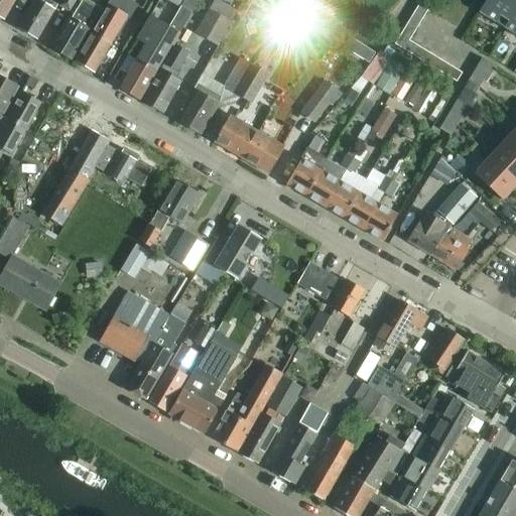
[(0,0),(0,17),(3,19),(13,0),(0,0)]
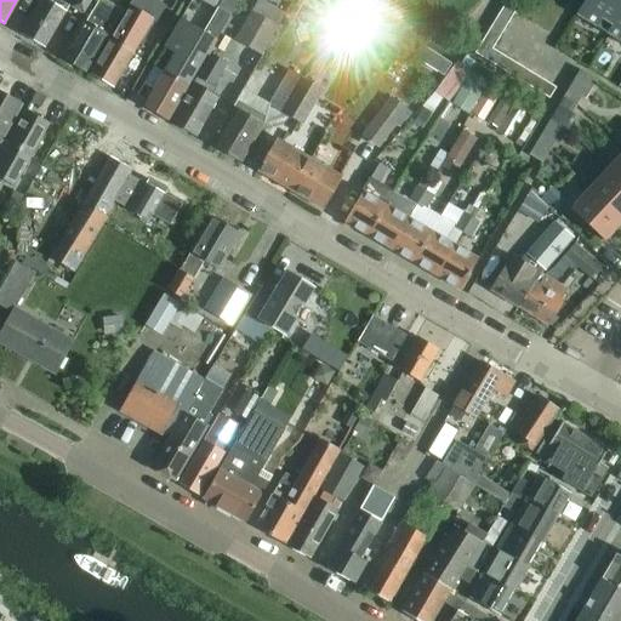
[(55,0),(53,4),(47,0),(39,0),(21,33),(44,46),(68,6),(57,0),(55,0)]
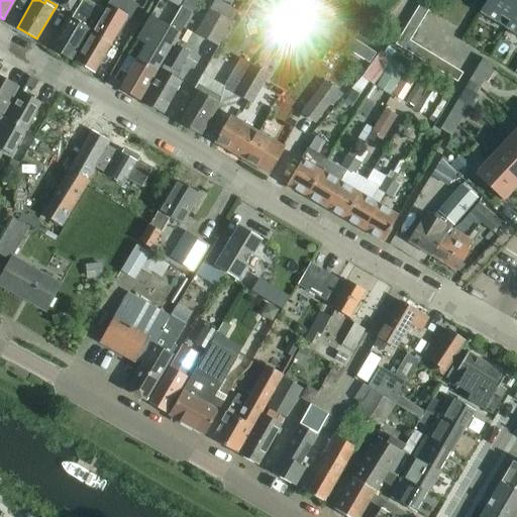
[(61,0),(59,5),(70,12),(76,0),(61,0)]
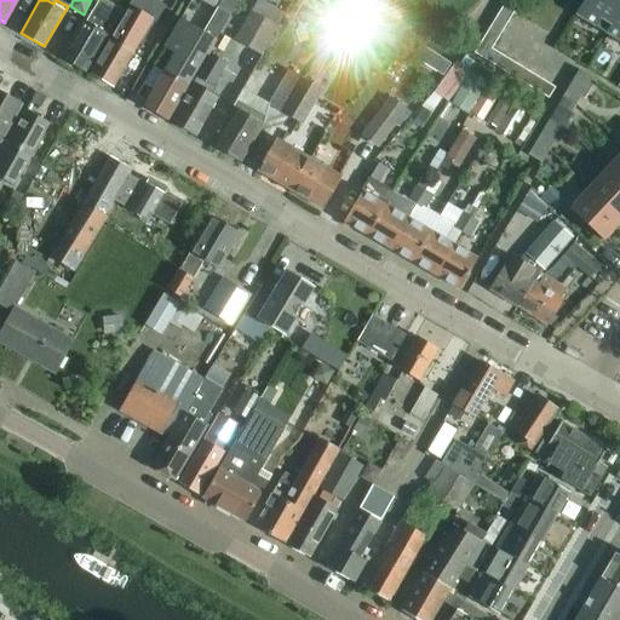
[(131,0),(127,6),(109,40),(132,53),(151,21),(154,22),(165,5),(156,0),(131,0)]
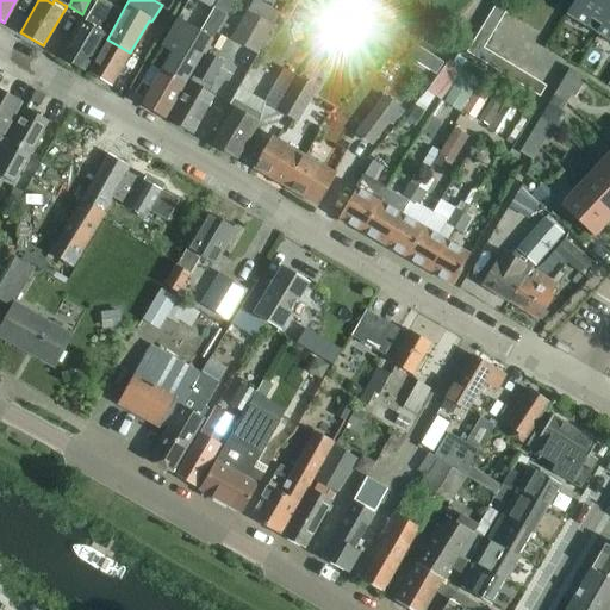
[(609,0),(573,0),(565,14),(609,42),(609,0)]
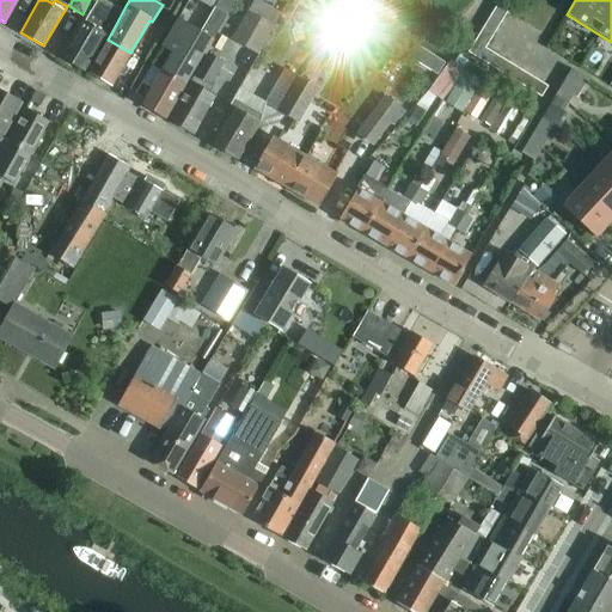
[(164,41),(161,46),(172,53),(161,71),(184,84),(202,51),(204,53),(227,14),(230,10),(216,2),(202,26),(200,30),(178,17),(164,41)]
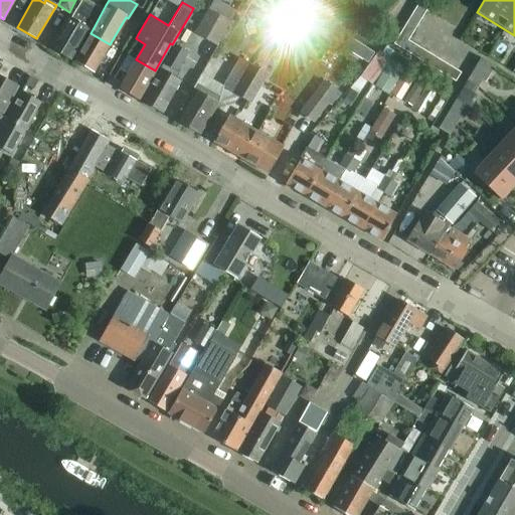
[(455,81),(461,72),(407,40),(426,8),(417,3),(393,43),(455,81)]
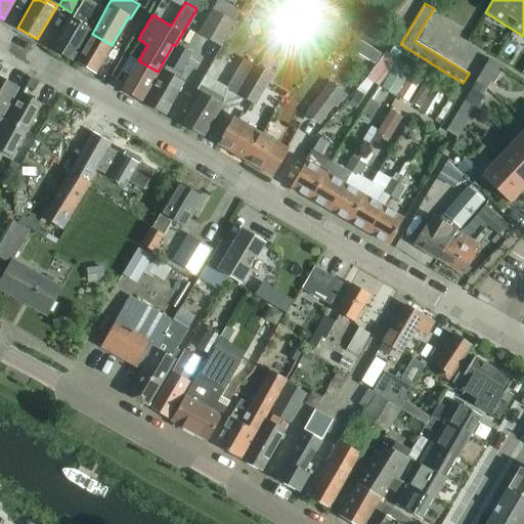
[(232,7),(226,16),(230,19),(234,22),(241,11),(232,7)]
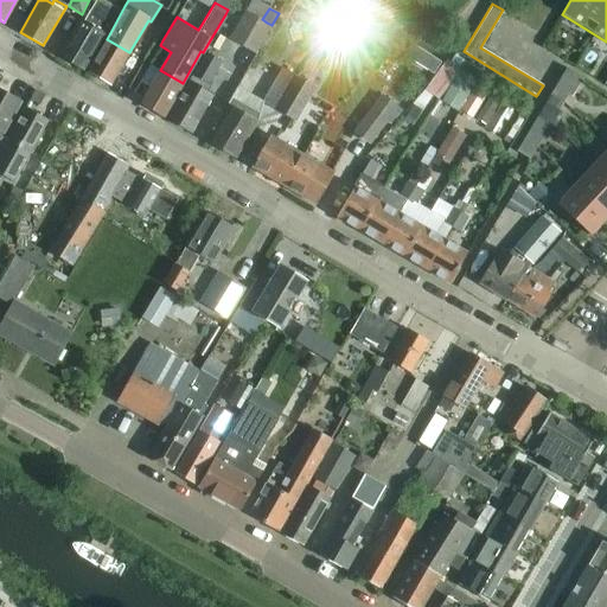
[(83,68),(110,20),(91,10),(84,21),(82,20),(61,55),(83,68)]
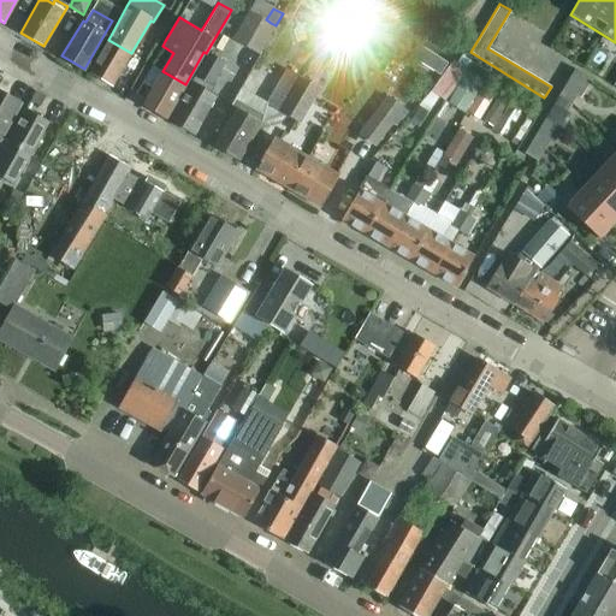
[(259,54),(276,25),(266,19),(262,17),(249,10),(231,39),(259,54)]
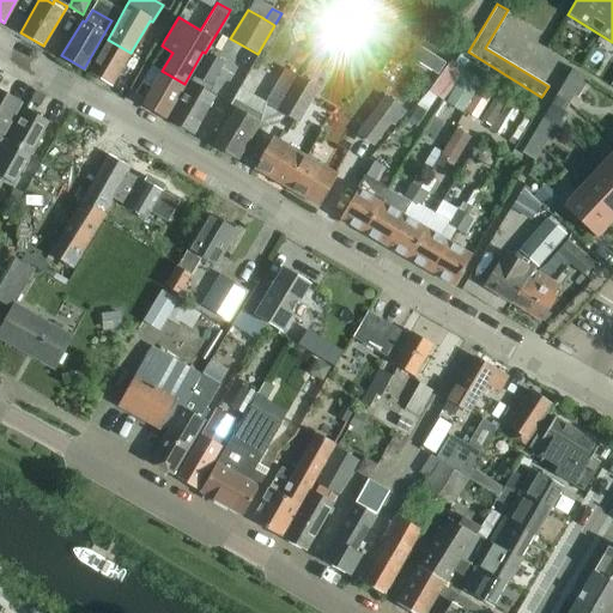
[(111,86),(131,53),(108,40),(89,72),(111,86)]
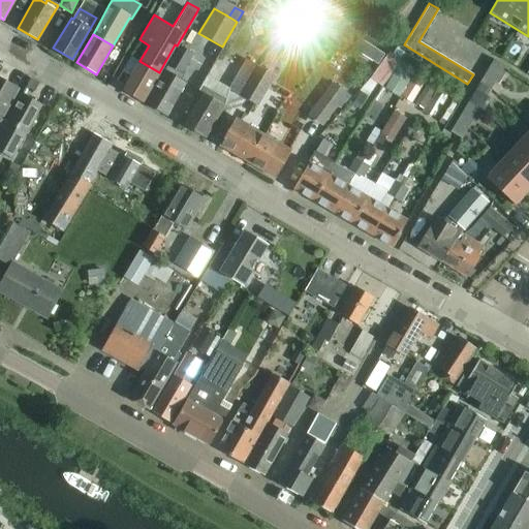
[(186,82),(181,79),(183,73),(182,73),(193,54),(179,45),(146,103),(166,116),(186,82)]
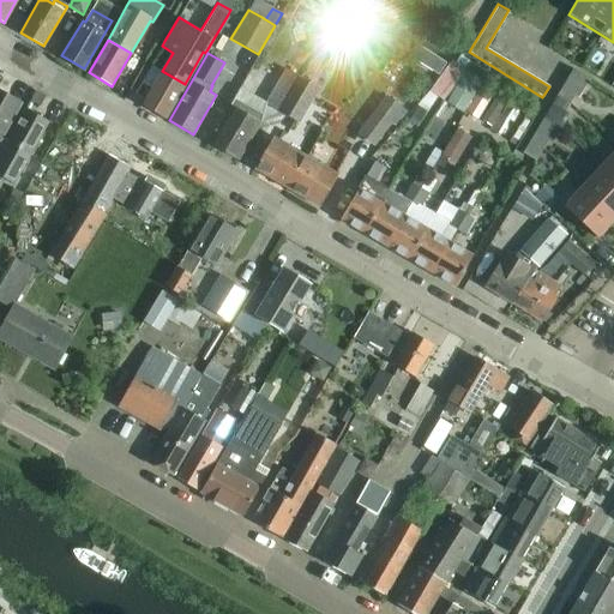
[(439,59),(432,71),(438,74),(445,62),(439,59)]
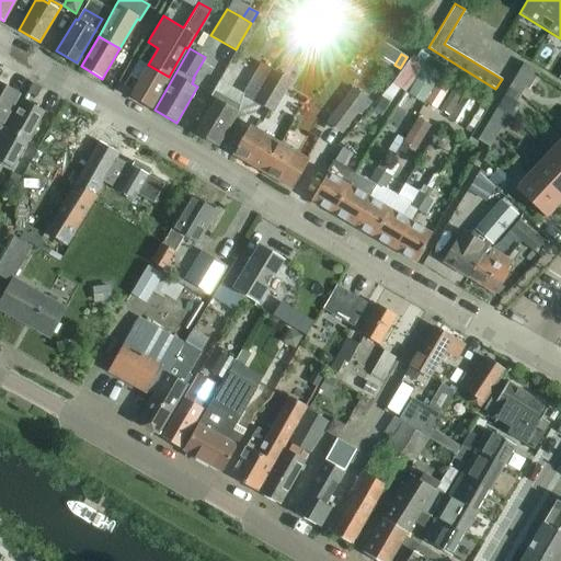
[(391,84),(381,96),(389,102),(398,90),(400,88),(405,92),(425,64),(412,55),(410,59),(402,68),(391,84)]
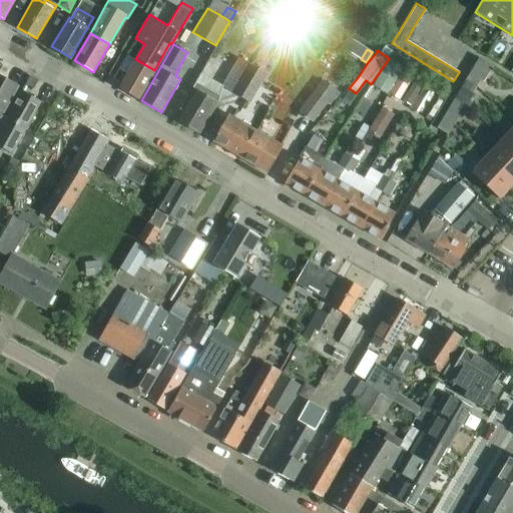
[(189,92),(191,94),(175,120),(198,133),(218,100),(222,87),(233,93),(250,64),(251,64),(238,56),(221,85),(200,73),(189,92)]
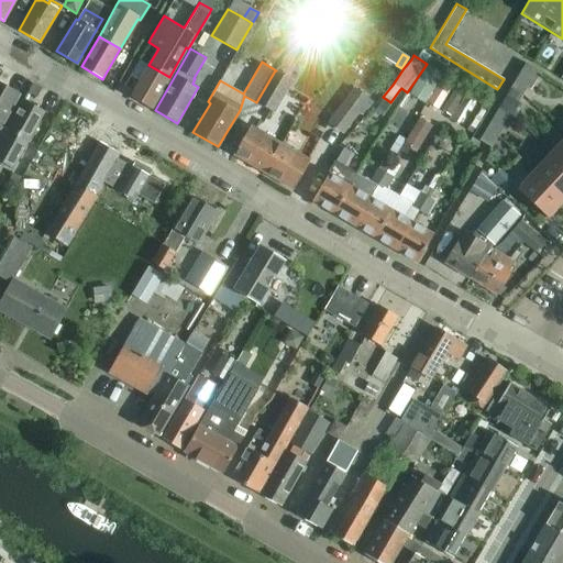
[(440,78),(443,74),(427,64),(409,92),(424,103),(426,102),(440,78)]
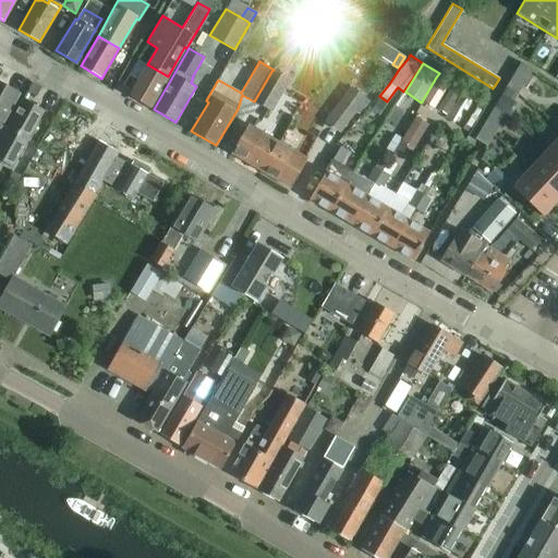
[(122,85),(132,91),(129,95),(149,107),(168,76),(147,64),(140,76),(130,71),(122,85)]
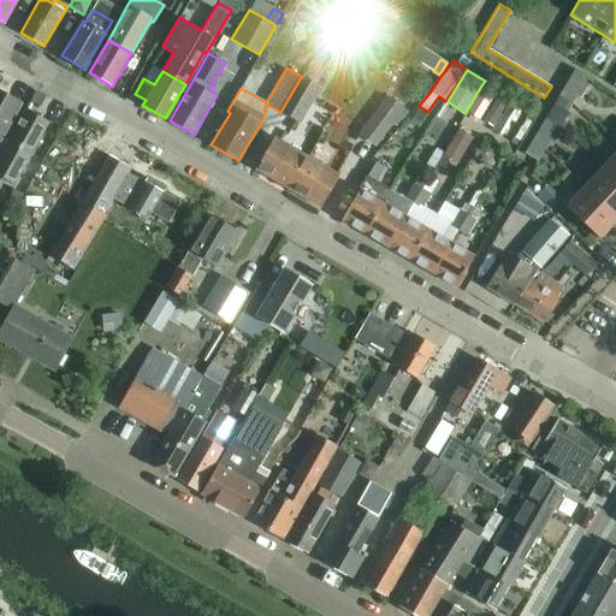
[(301,77),(280,112),(300,123),(320,89),(301,77)]
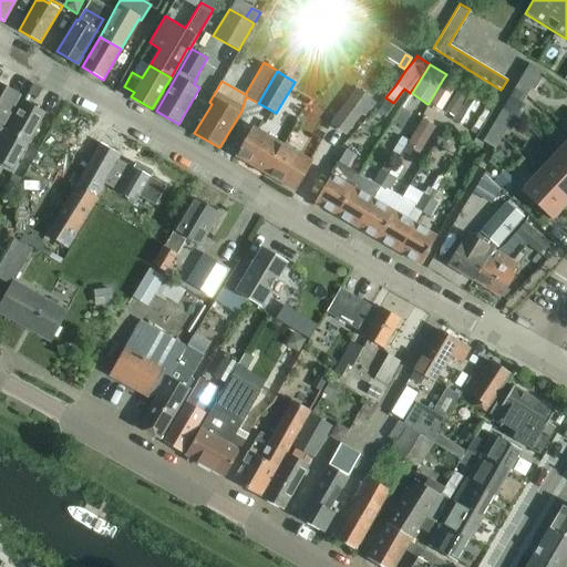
[(454,85),(443,79),(429,103),(440,110),(454,85)]
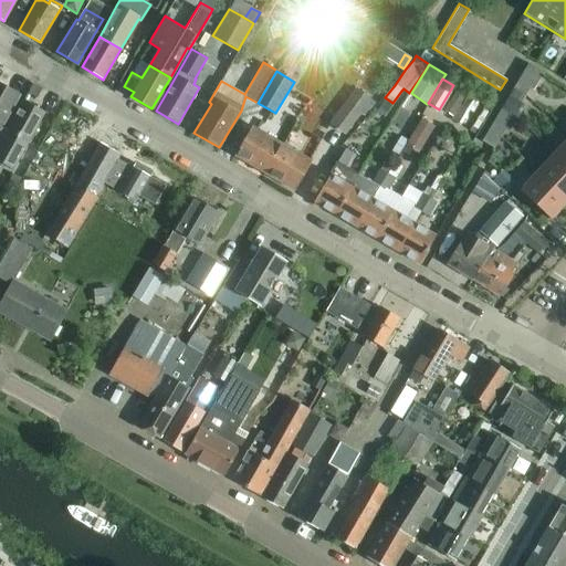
[(0,83),(0,129),(20,95),(0,83)]
